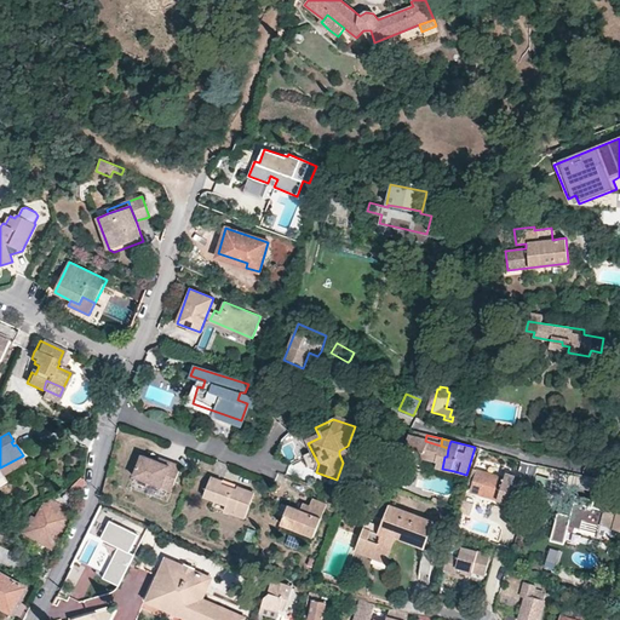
[(0,468),(0,477),(27,463),(23,455),(0,468)]
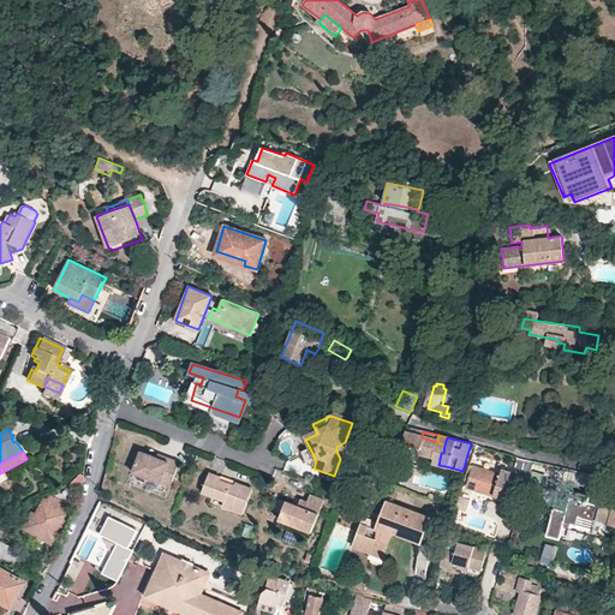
[(173,482),(180,464),(169,460),(168,463),(157,459),(144,454),(137,475),(165,485),(167,479),(173,482)]
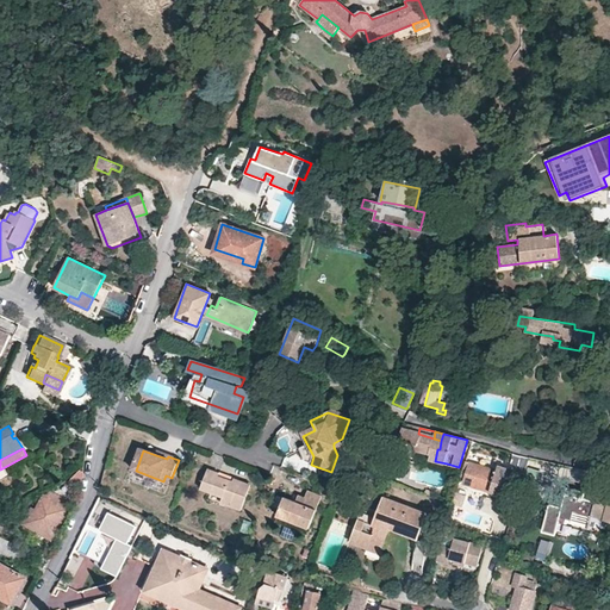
[(512,453),(510,464),(516,465),(515,468),(516,471),(524,473),(529,458),(512,453)]
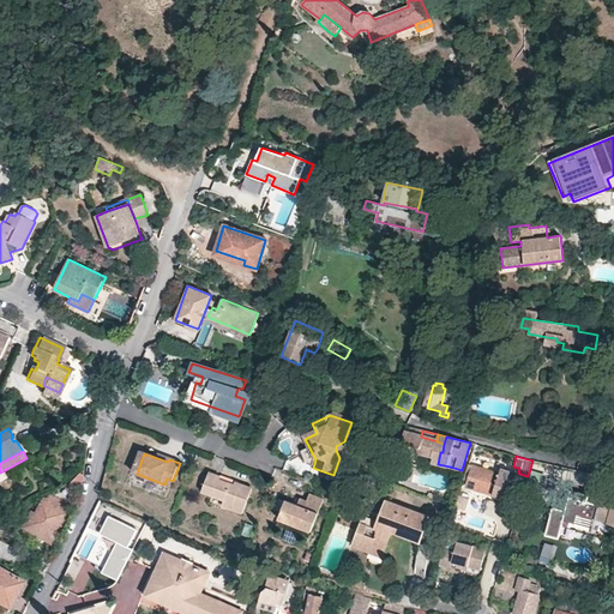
[(468,480),(467,486),(486,492),(499,495),(505,498),(507,493),(511,494),(516,479),(513,477),(515,474),(509,473),(507,476),(486,469),(468,463),(467,469),(463,480),(468,480)]
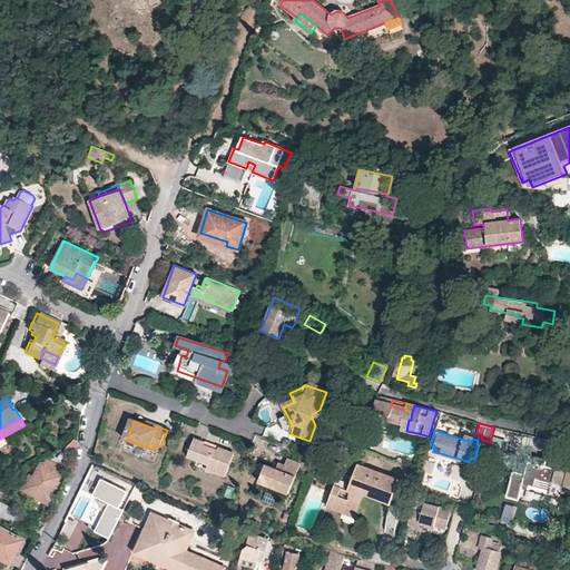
[(406,431),(404,438),(415,441),(416,439),(418,433),(406,431)]
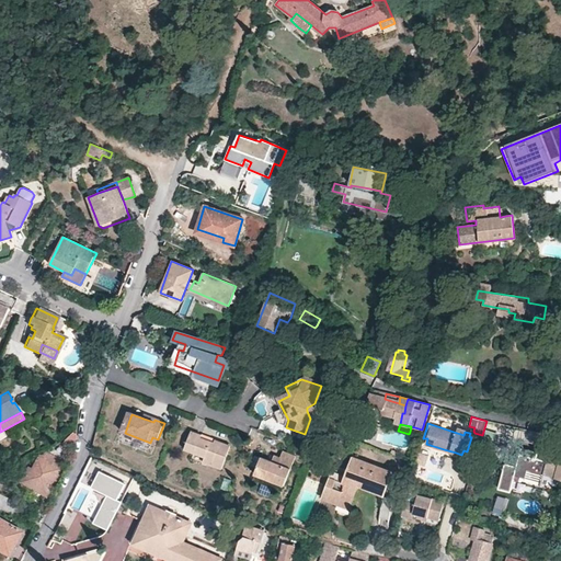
[(77,434),(76,433),(66,439),(76,445),(77,434)]
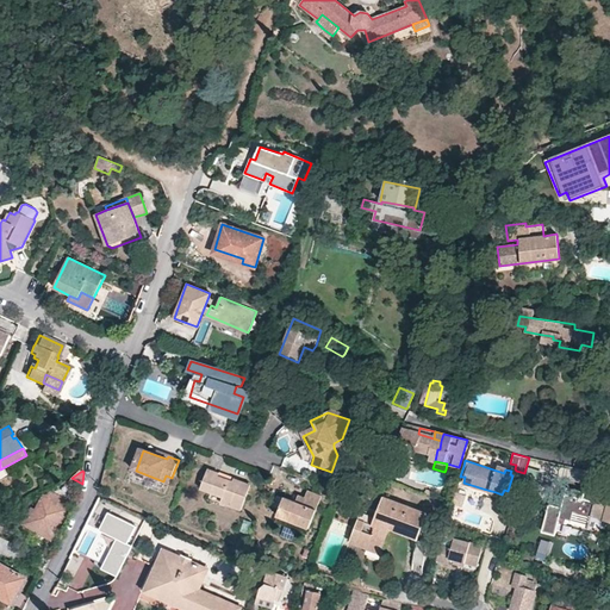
[(210,493),(216,496),(222,498),(221,504),(240,511),(248,486),(231,480),(230,483),(217,478),(217,475),(206,471),(200,490),(210,493)]
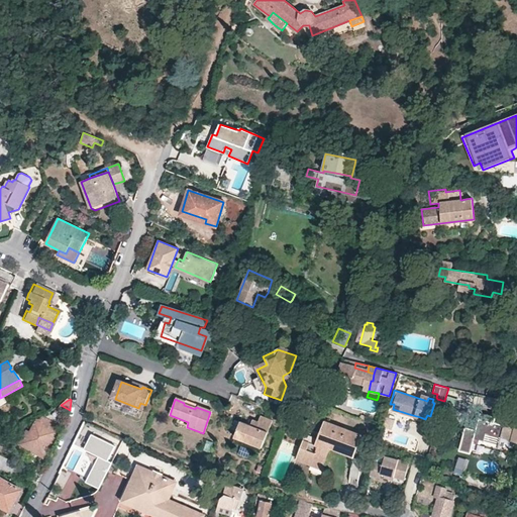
[(467,420),(470,406),(454,402),(450,416),(467,420)]
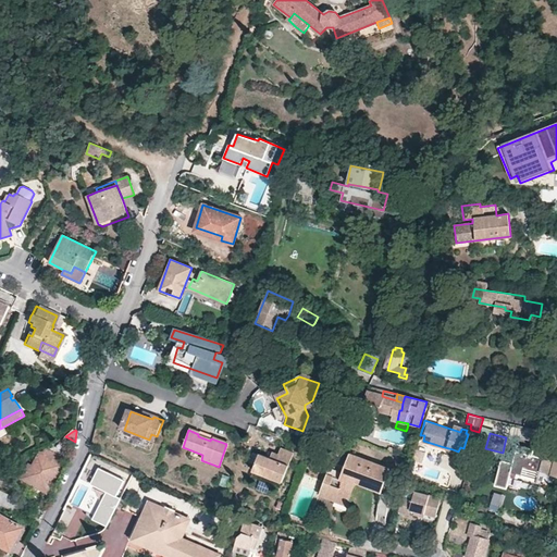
[(556,475),(556,445),(553,444),(553,447),(546,446),(546,445),(535,442),(534,447),(518,444),(514,462),(496,458),(491,481),(502,483),(506,467),(519,471),(521,463),(546,470),(552,471),(551,473),(551,474),(556,475)]
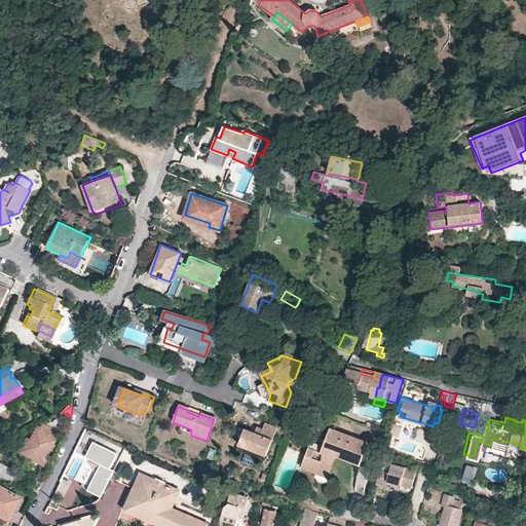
[(255,428),(254,434),(243,430),(237,446),(266,456),(276,428),(264,424),(262,430),(255,428)]
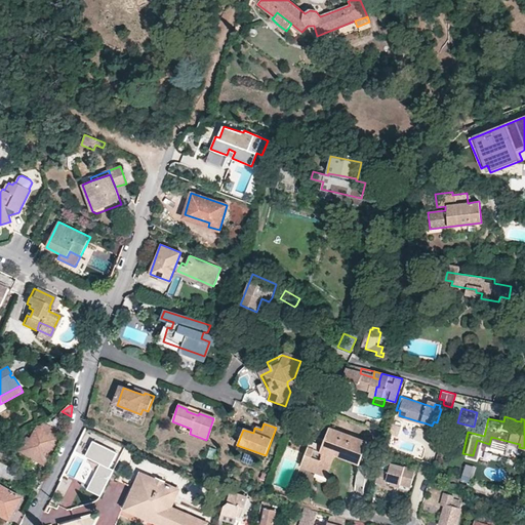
[(400,438),(403,428),(392,423),(391,429),(389,434),(389,435),(400,438)]
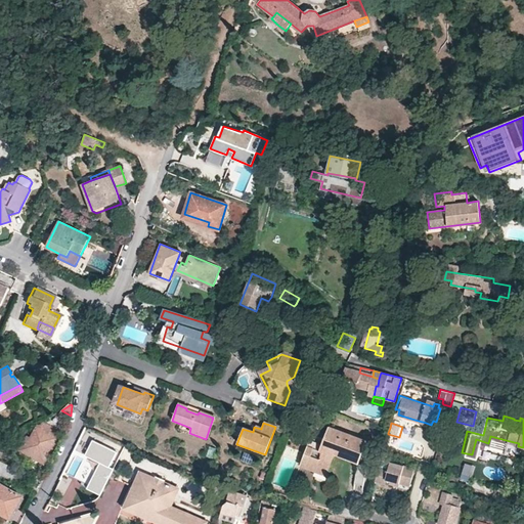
[(189,433),(190,428),(185,426),(180,424),(178,431),(188,434),(189,433)]
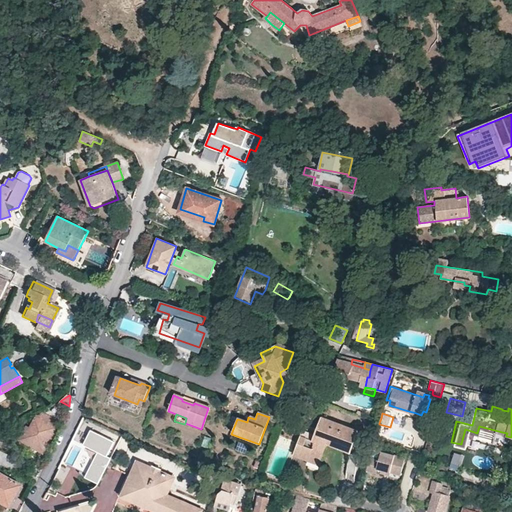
[(247,422),(248,417),(239,414),(237,419),(247,422)]
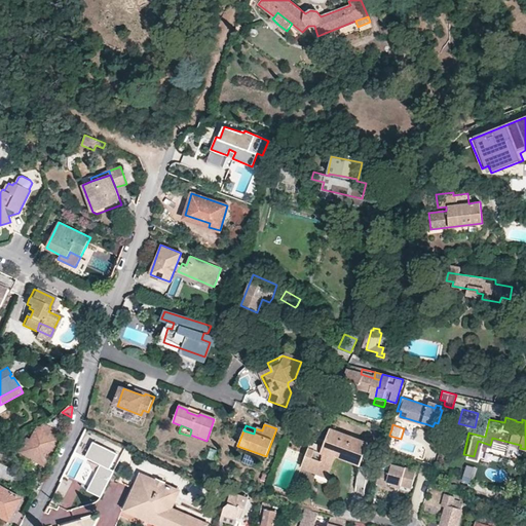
[(21,452),(43,464),(58,439),(55,438),(58,433),(46,426),(45,428),(41,426),(38,430),(36,428),(30,441),(28,440),(21,452)]
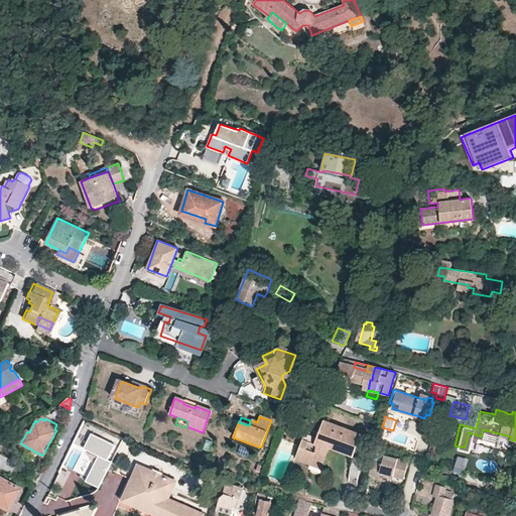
[(324,467),(330,449),(332,445),(354,453),(360,435),(319,419),(317,419),(311,437),(309,441),(302,439),(296,456),(306,460),(310,462),(324,467)]
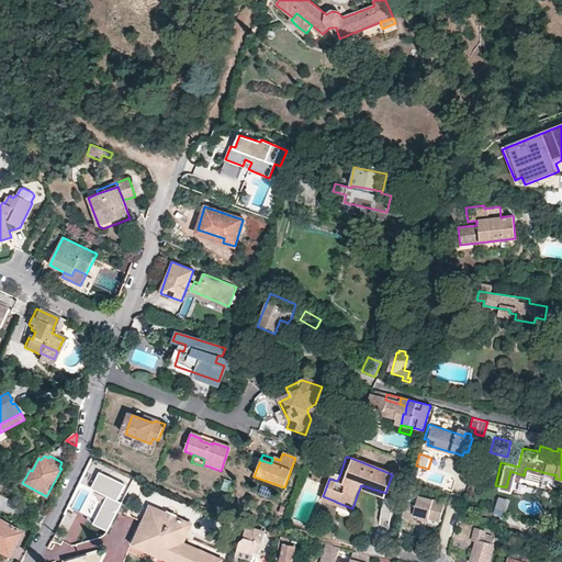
[(136,485),(100,465),(89,487),(110,498),(96,525),(111,532),(136,485)]
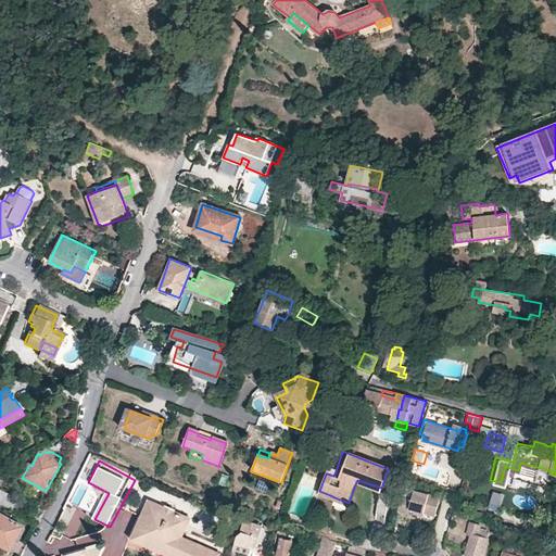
[(536,482),(545,483),(546,472),(538,471),(536,482)]
